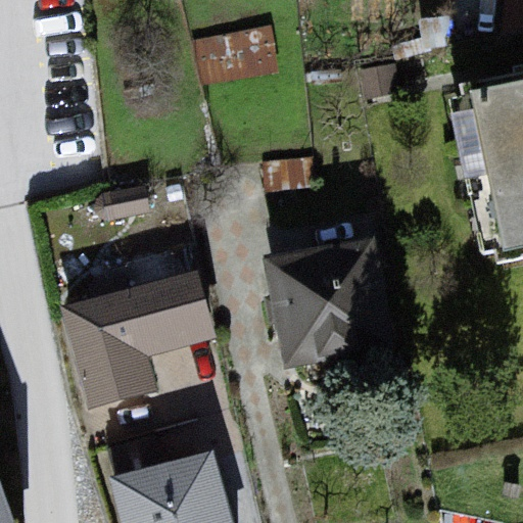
[(522,0),(507,0),(503,19),(522,22),(522,0)]
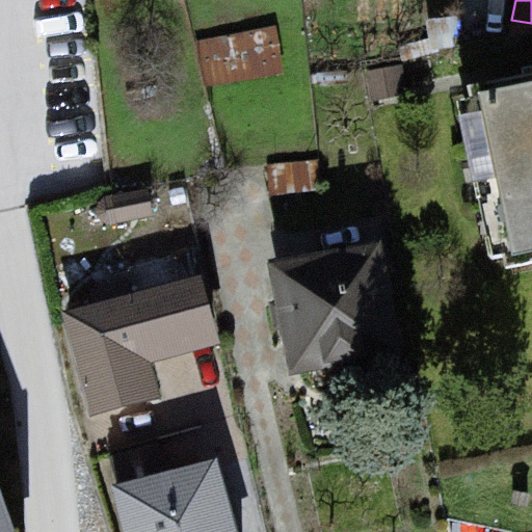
[(531,85),(466,97),(508,268),(531,263),(531,85)]
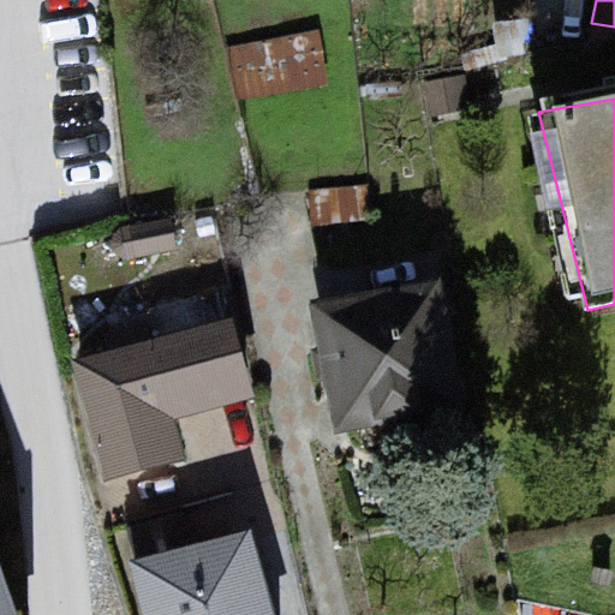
[(454,292),(338,312),(363,433),(482,421),(454,292)]
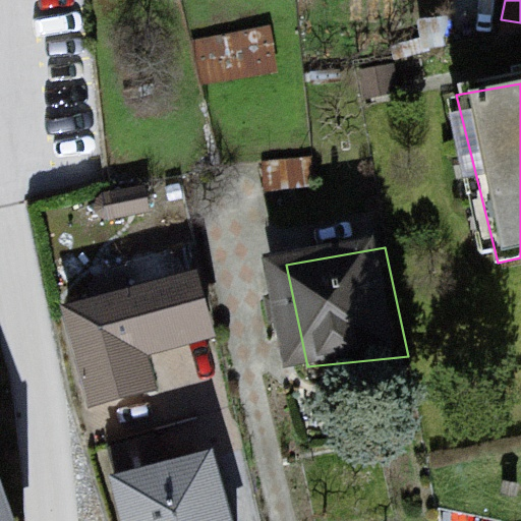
[(66,319),(94,408),(168,401),(157,361),(225,342),(204,281),(66,319)]
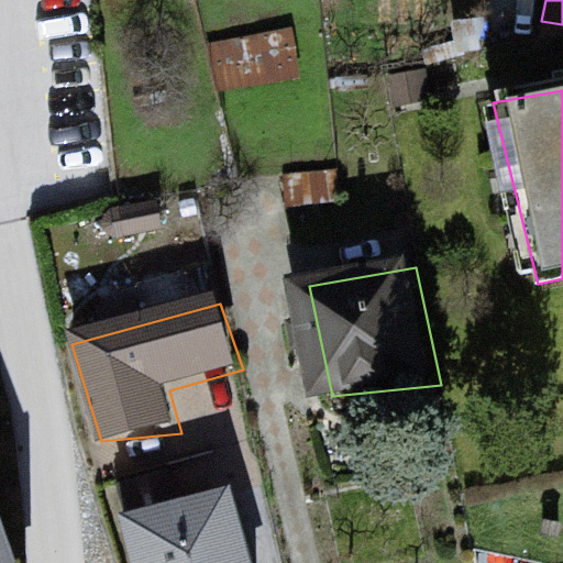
[(0,562),(45,562),(13,476),(0,481),(0,562)]
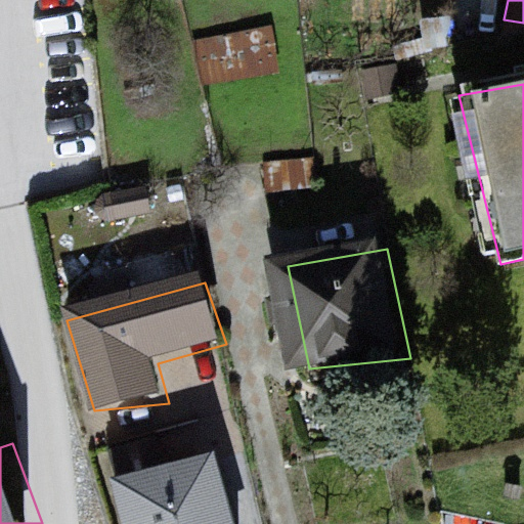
[(235,523),(215,448),(112,477),(124,523),(235,523)]
